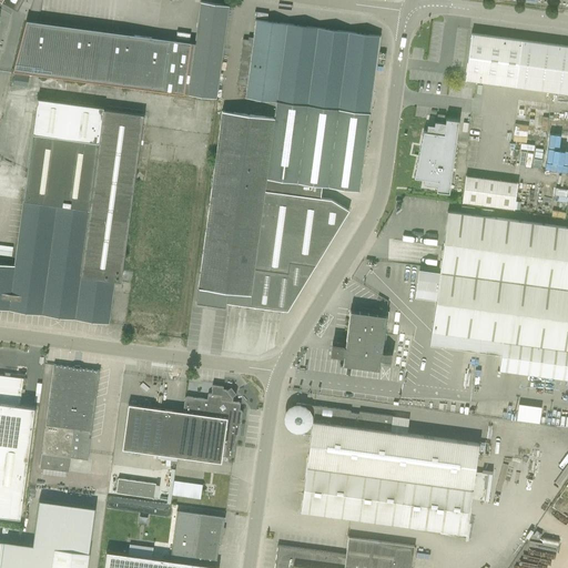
[(0,0),(18,10),(22,0),(0,0)]
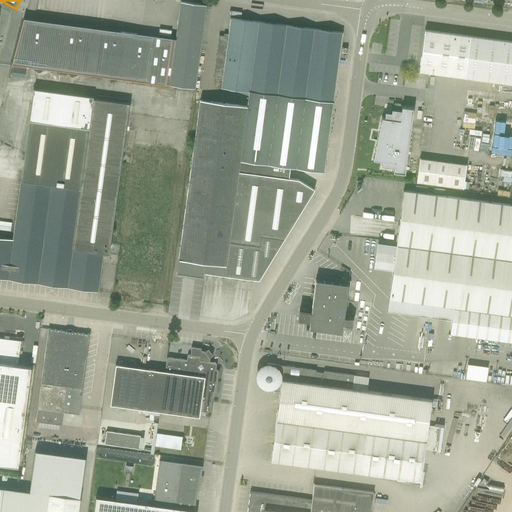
[(24,18),(12,64),(168,85),(168,84),(194,88),(206,5),(181,2),(176,39),(96,28),(24,18)]
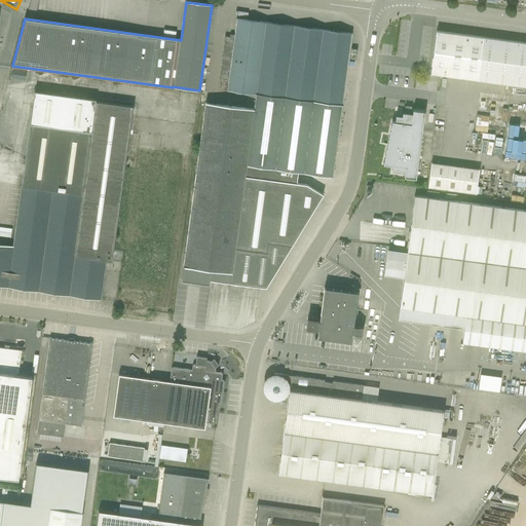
[(230,37),(225,36),(220,78),(228,79),(227,89),(256,94),(265,22),(236,17),(234,38),(230,38),(230,37)]
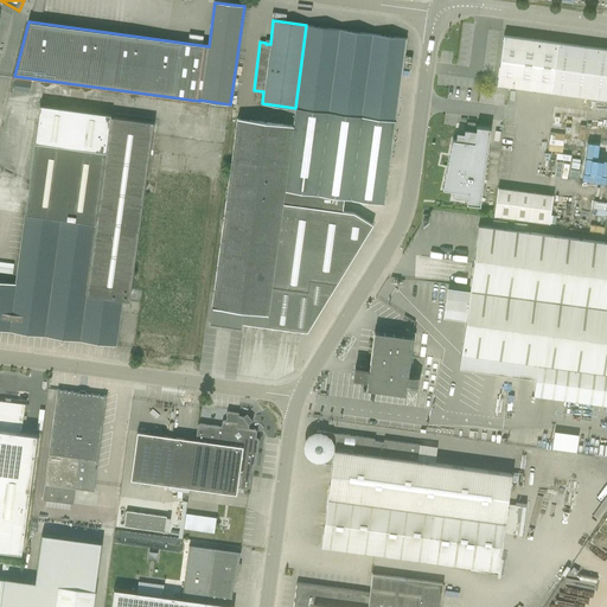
[(328,113),(339,30),(306,25),(295,108),(328,113)]
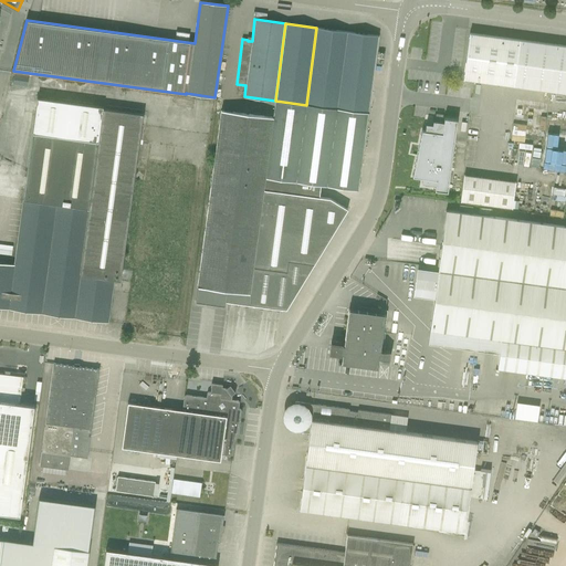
[(347,32),(316,28),(306,105),(337,109),(347,32)]
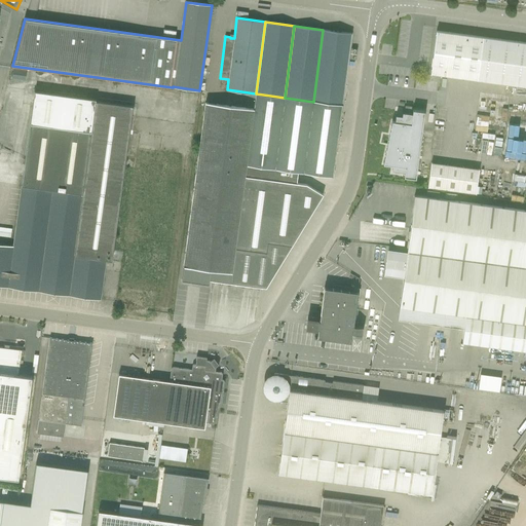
[(313,102),(342,105),(351,33),(323,30),(313,102)]
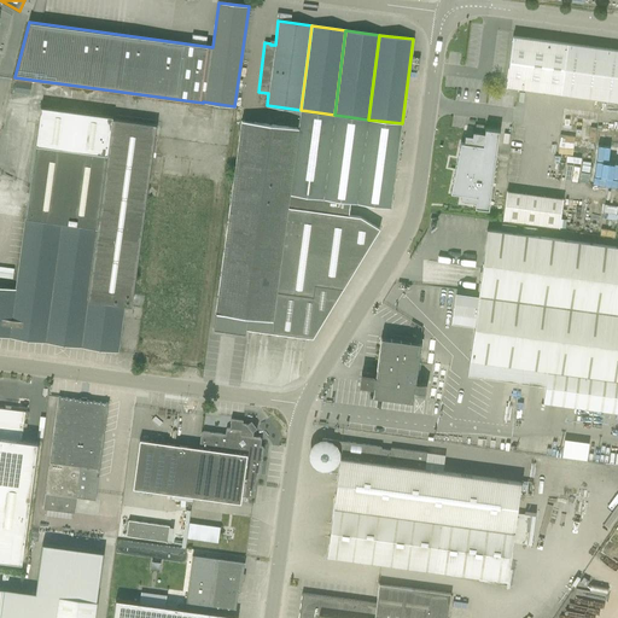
[(506,87),(617,101),(617,50),(513,36),(506,87)]
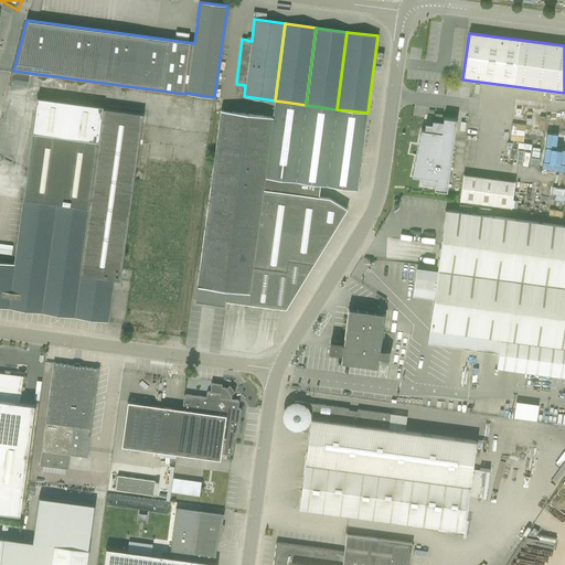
[(29,76),(14,74),(13,84),(27,86),(29,76)]
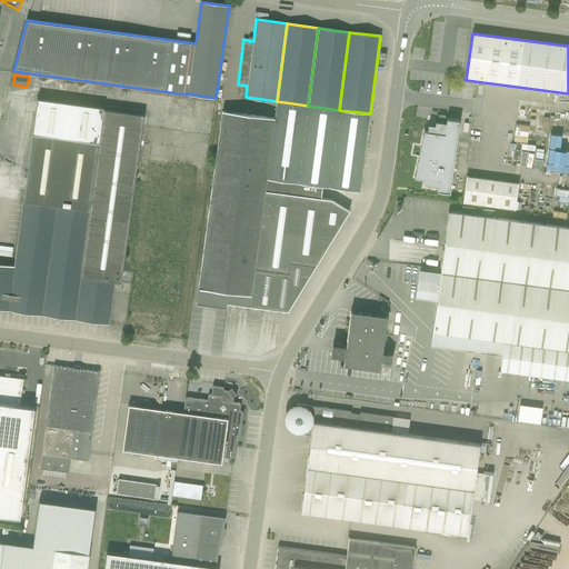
[(103,109),(103,108),(38,98),(23,200),(15,266),(0,263),(0,309),(109,323),(115,280),(121,281),(135,180),(145,182),(146,172),(136,171),(143,116),(103,109)]
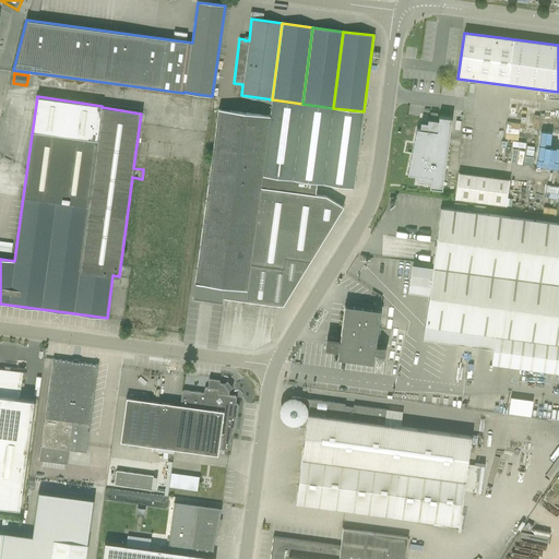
[(272,99),(270,116),(262,176),(293,179),(297,142),(302,104),(272,99)]
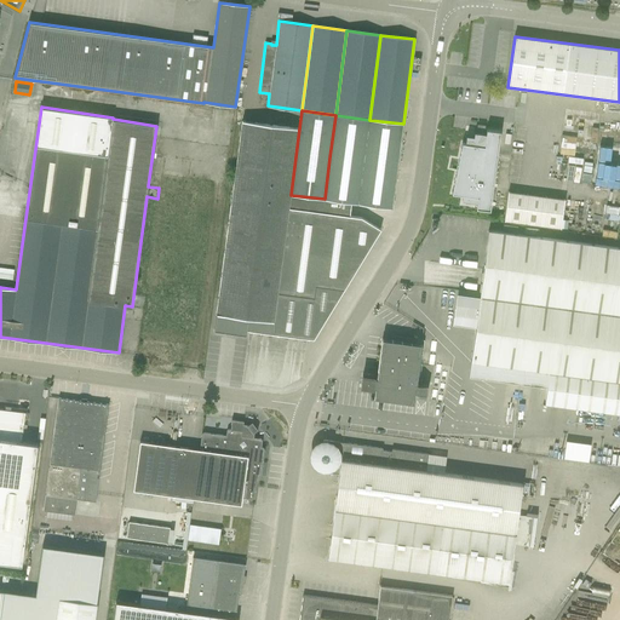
[(329,158),(397,166),(403,124),(369,120),(336,115),(329,158)]
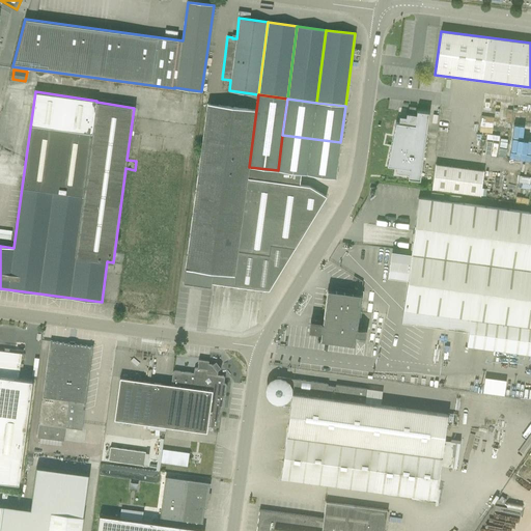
[(207,104),(198,175),(247,182),(247,177),(299,185),(301,173),(249,167),(256,110),(207,104)]
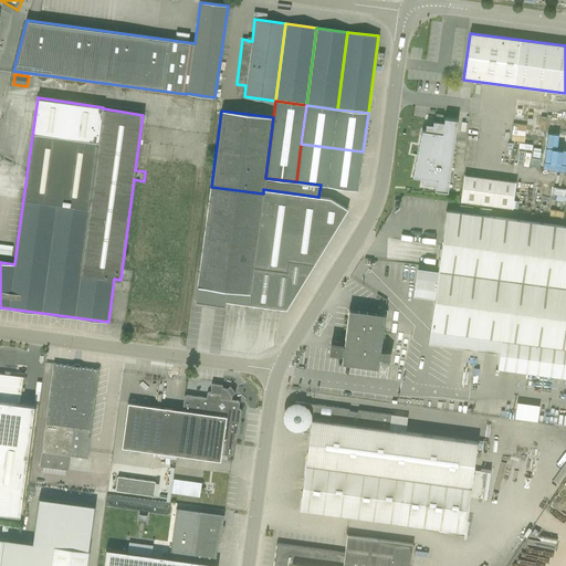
[(436,185),(435,190),(448,191),(457,119),(444,118),(436,117),(435,121),(433,121),(432,125),(426,124),(425,132),(422,130),(412,177),(422,178),(422,184),(436,185)]
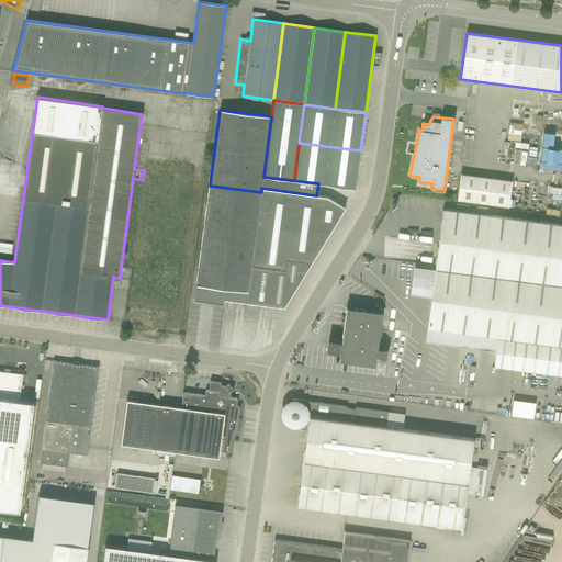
[(294,180),(318,183),(356,189),(360,150),(299,143),(294,180)]
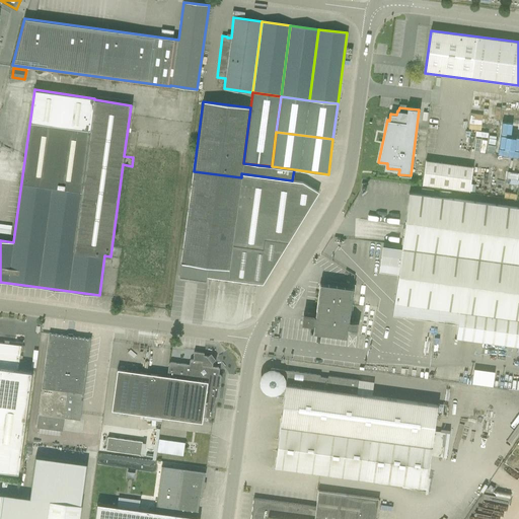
[(154,148),(152,160),(165,161),(166,157),(155,155),(155,152),(172,154),(172,150),(154,148)]
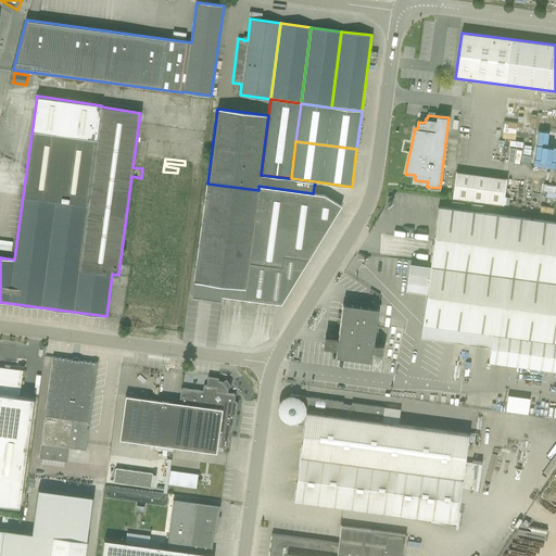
[(454,171),(452,198),(503,203),(506,176),(454,171)]
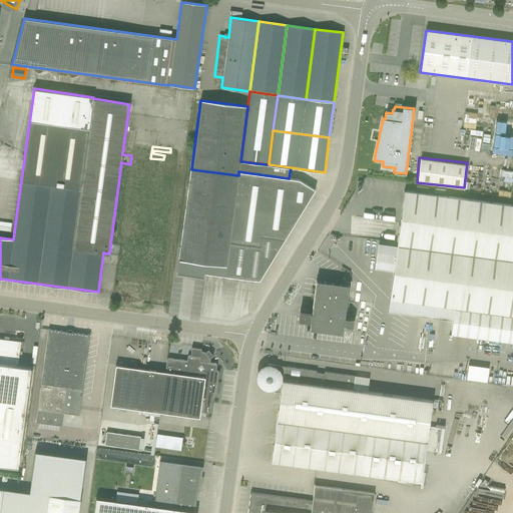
[(204,273),(206,273),(206,274),(224,276),(225,267),(238,175),(191,169),(190,174),(180,249),(179,260),(177,273),(203,277),(204,273)]
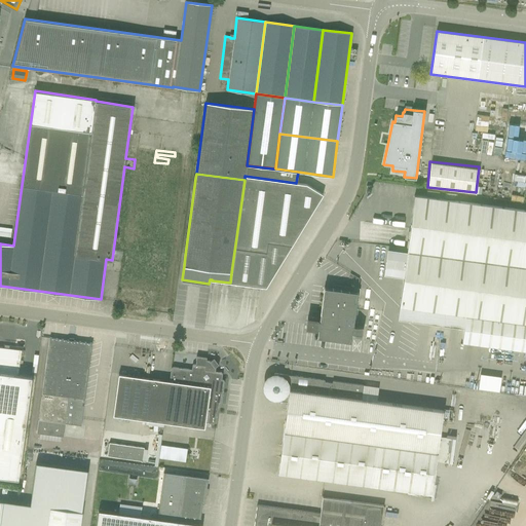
[(323,194),(313,188),(306,184),(296,183),(245,176),(245,180),(231,273),(230,283),(231,283),(266,288),(286,255),(288,245),(292,246),(323,194)]
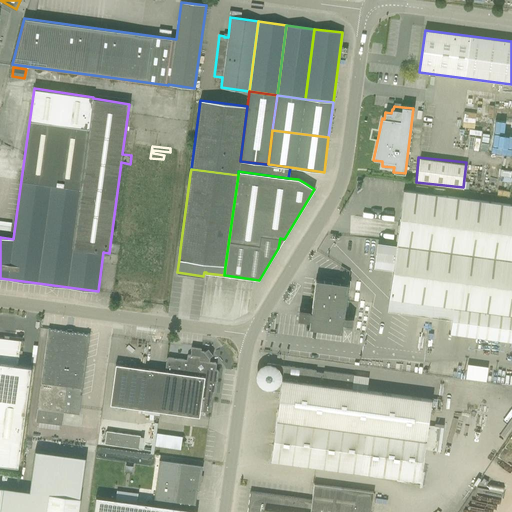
[(396,244),(511,259),(511,204),(403,190),(396,244)]
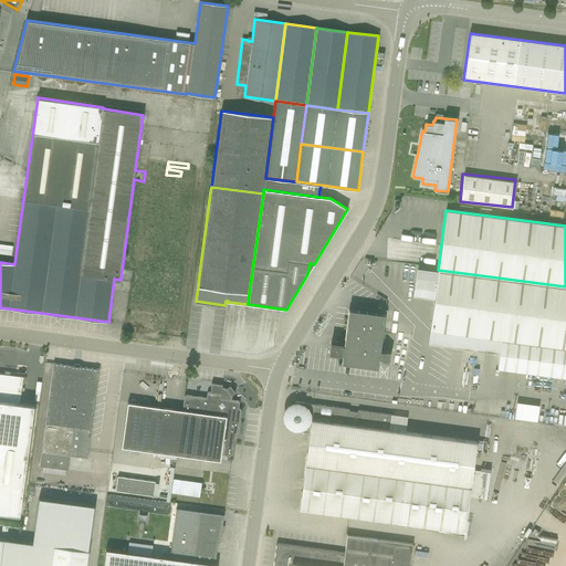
[(565,286),(438,270),(430,329),(501,339),(498,368),(565,377),(565,286)]
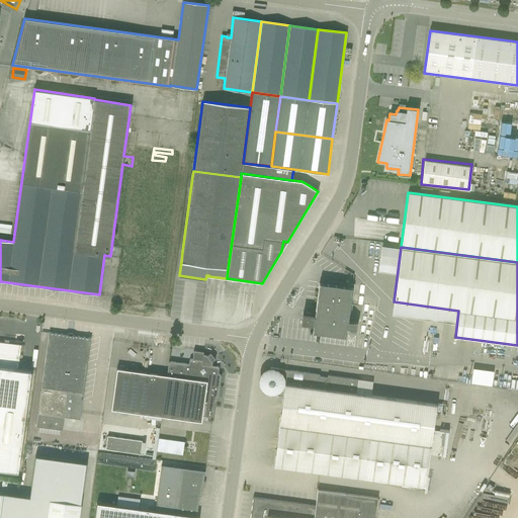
[(320,283),(316,308),(315,316),(313,316),(313,315),(303,314),(301,323),(312,324),(314,324),(313,332),(345,336),(347,328),(357,329),(357,322),(348,321),(349,312),(352,287),(320,283)]
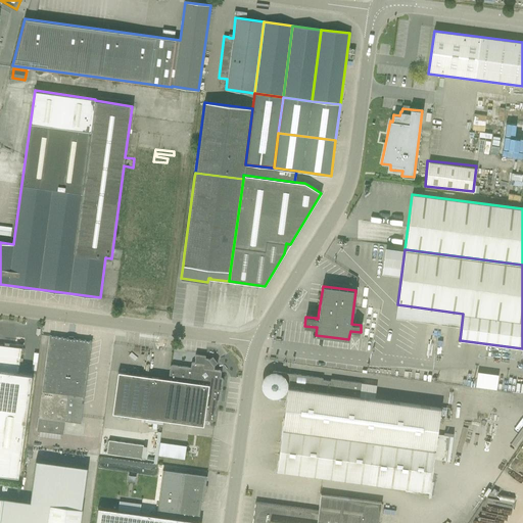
[(81,423),(92,341),(73,339),(74,336),(68,336),(68,338),(49,335),(37,431),(62,434),(64,421),(81,423)]
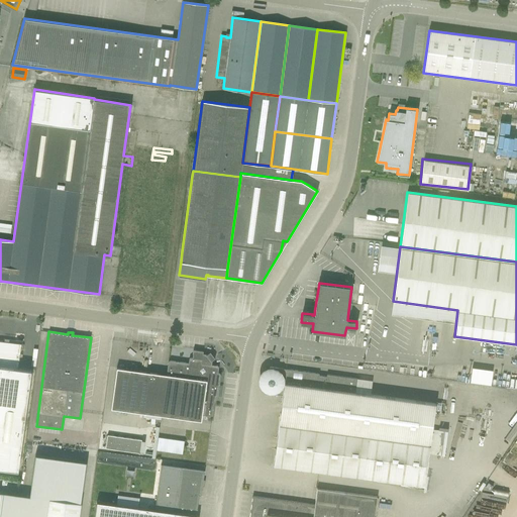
[(0,468),(18,471),(31,370),(18,369),(21,343),(0,340),(0,468)]
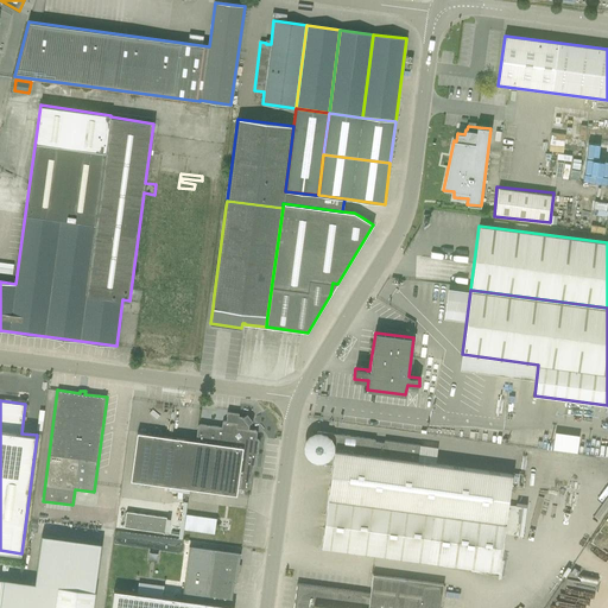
[(137,432),(131,481),(236,495),(238,488),(247,489),(249,488),(253,467),(254,467),(257,466),(259,441),(258,438),(257,438),(258,432),(255,430),(248,429),(249,424),(253,422),(247,413),(244,417),(239,416),(239,413),(228,411),(227,420),(225,420),(222,422),(222,426),(200,424),(197,425),(196,441),(137,432)]
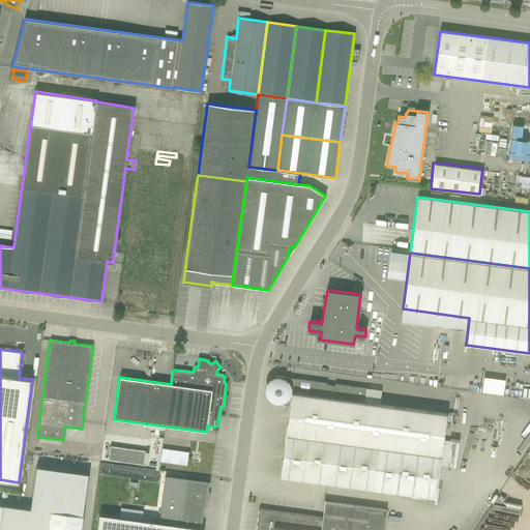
[(436,497),(440,465),(452,466),(455,441),(443,440),(447,413),(364,403),(366,388),(335,384),(334,385),(327,384),(327,382),(276,376),(275,376),(274,377),(272,377),(271,378),(270,378),(269,379),(267,380),(267,381),(266,382),(265,383),(264,385),(264,386),(264,387),(264,389),(264,390),(264,392),(264,393),(265,394),(265,396),(266,398),(267,399),(268,400),(269,401),(270,401),(272,402),(273,403),(290,405),(281,476),(290,477),(373,488),(436,497)]
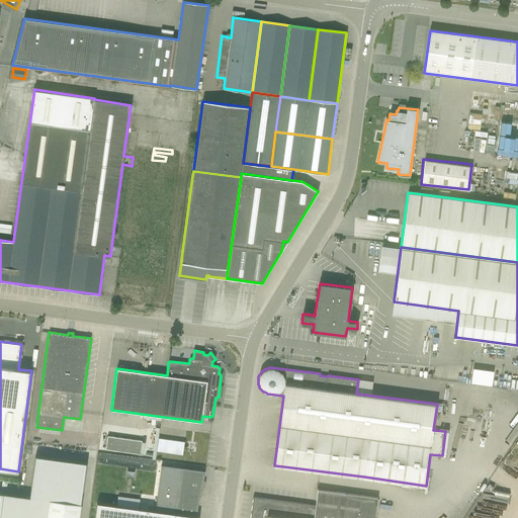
[(470,382),(492,384),(493,369),(471,367),(470,382)]
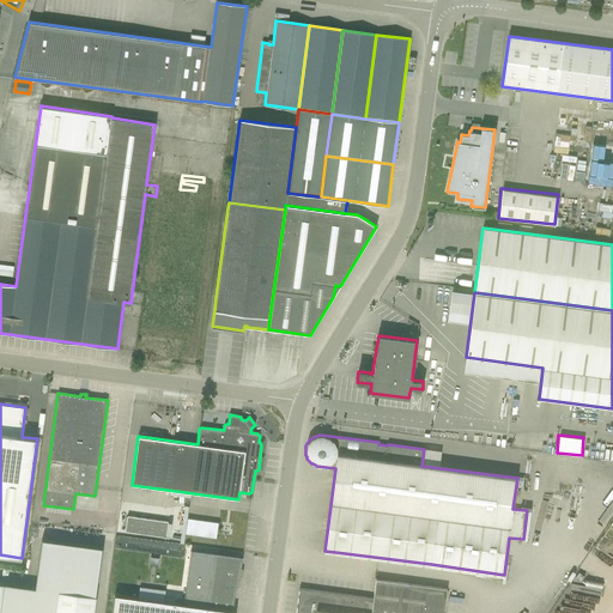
[(165,536),(168,521),(127,516),(126,530),(126,532),(165,536)]
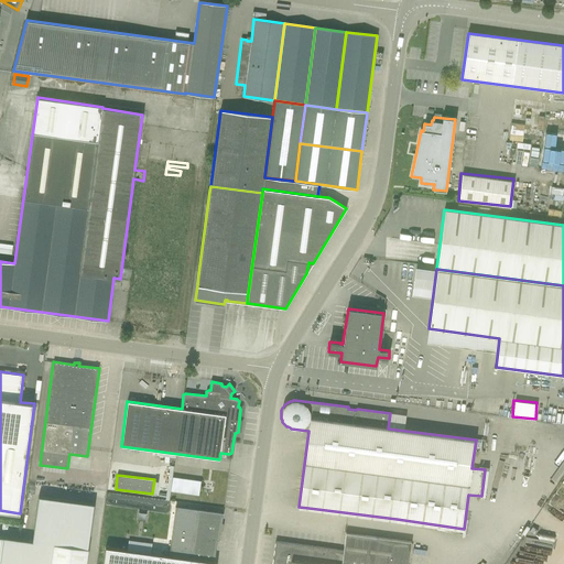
[(85,563),(88,549),(94,503),(39,497),(32,541),(2,537),(0,550),(0,563),(85,563)]
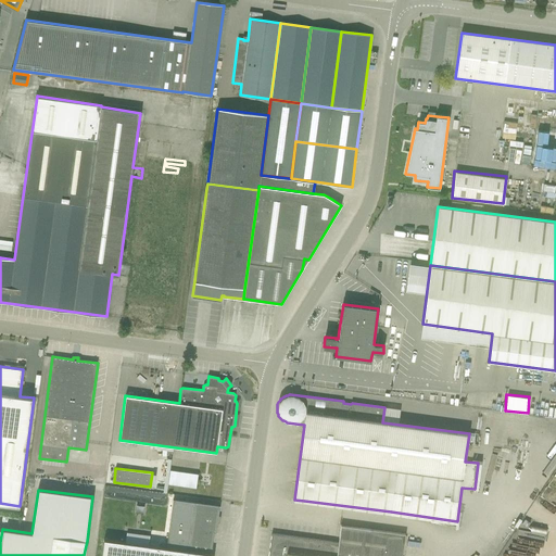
[(110,497),(101,555),(213,555),(219,513),(173,507),(110,497)]
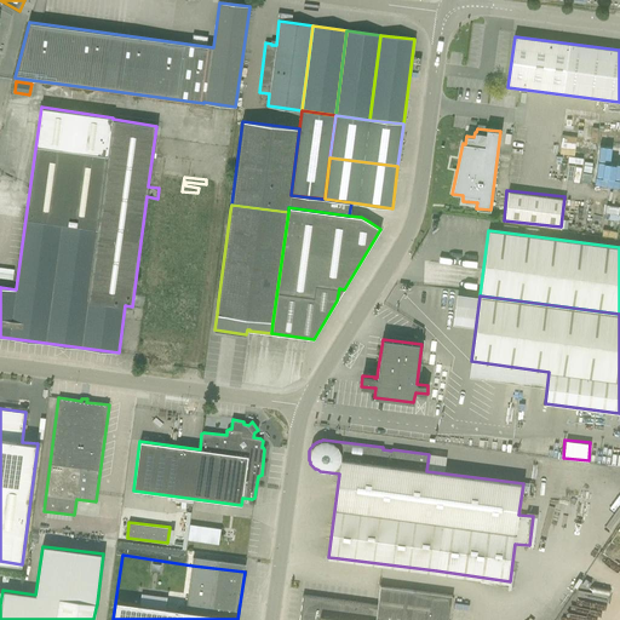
[(193,557),(193,566),(245,572),(245,564),(218,561),(193,557)]
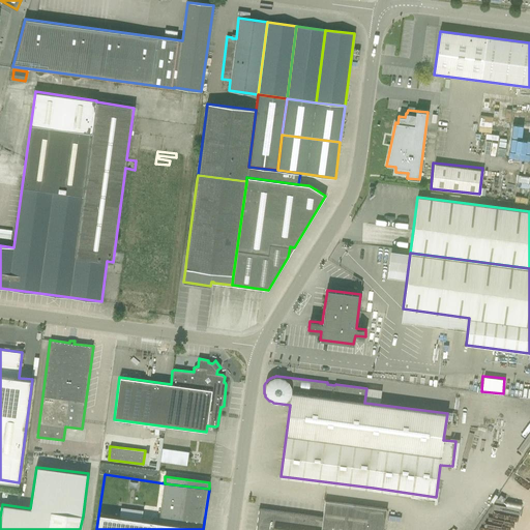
[(322,517),(259,508),(256,529),(383,529),(386,509),(325,501),(322,517)]
